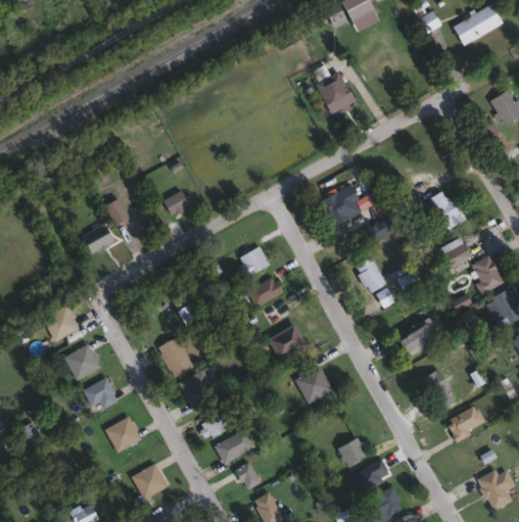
[(11,0),(31,0),(32,1),(17,10),(11,0)]
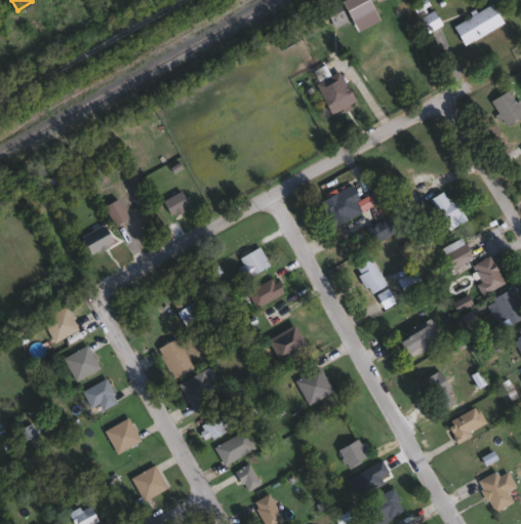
[(504,26),(464,44),(454,24),(495,6),(504,26)]
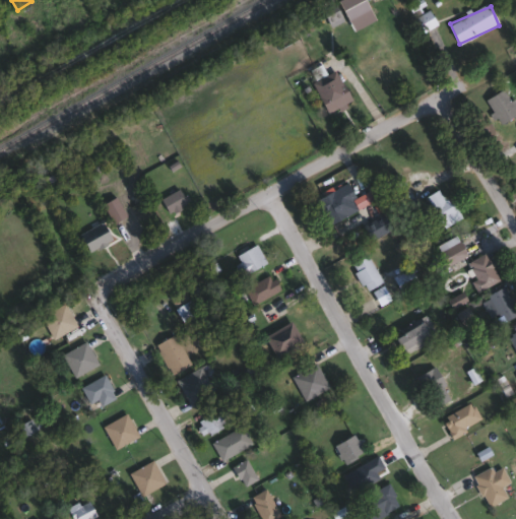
[(333,26),(326,13),(337,7),(344,20),(333,26)]
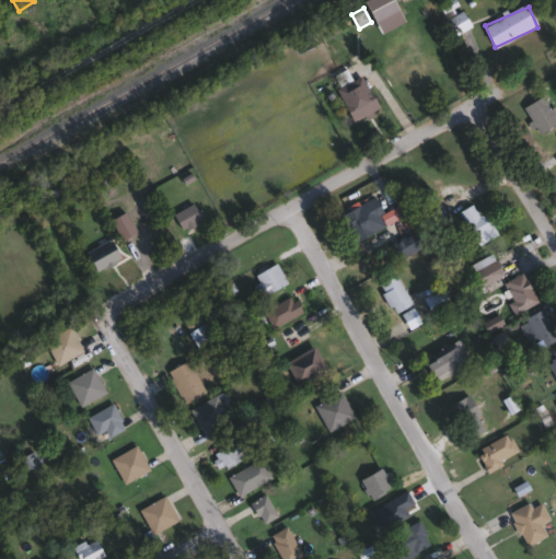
[(351,120),(340,85),(368,78),(379,113),(351,120)]
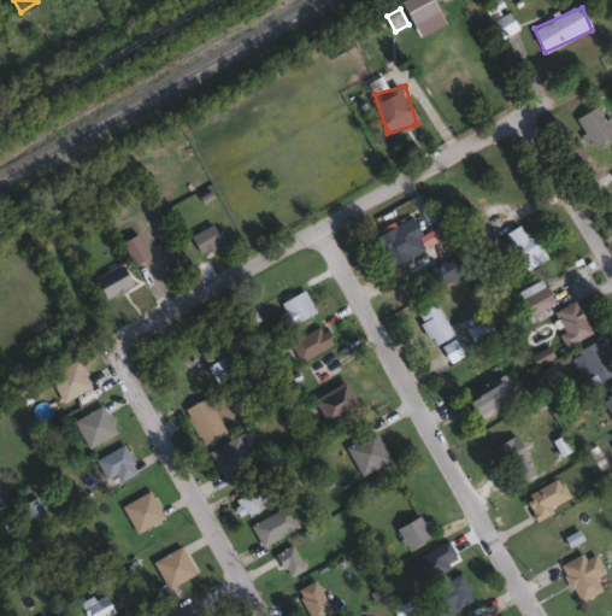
[(611,139),(593,147),(578,116),(602,106),(611,125),(611,139)]
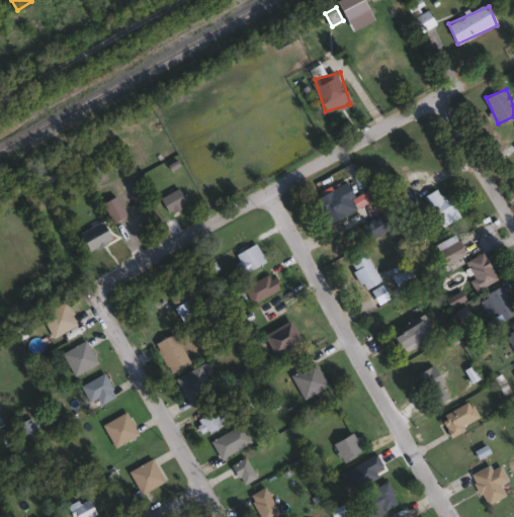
[(359,211),(327,223),(318,195),(351,184),(359,211)]
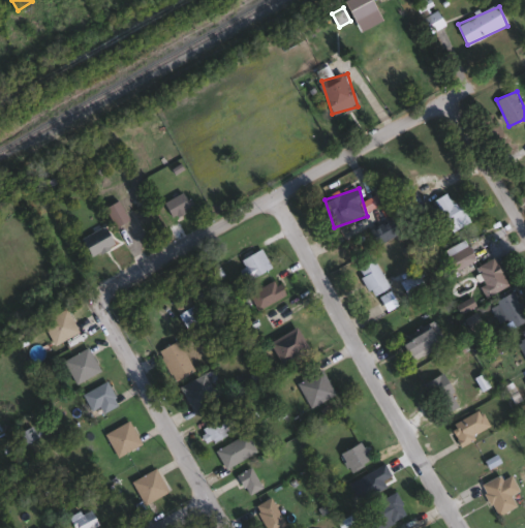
[(434,200),(450,191),(470,222),(455,233),(434,200)]
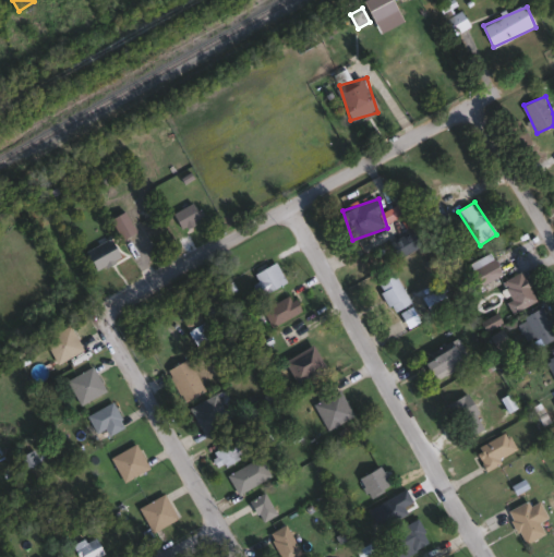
[(183,229),(175,213),(194,203),(203,219),(183,229)]
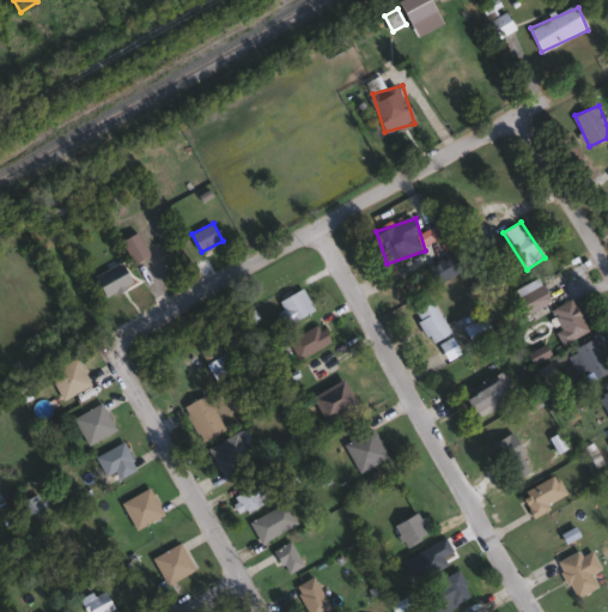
[(437,283),(430,265),(455,254),(462,272),(437,283)]
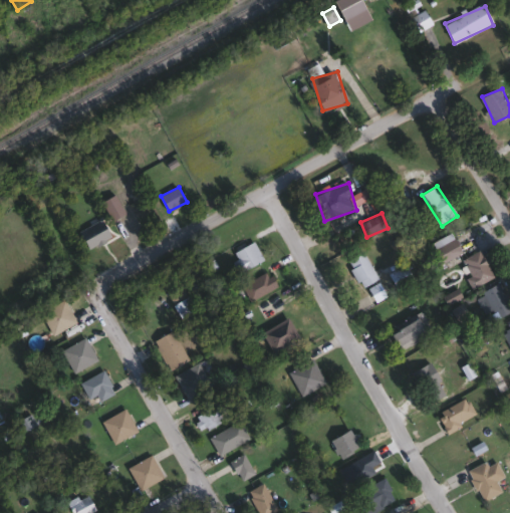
[(464,257),(446,266),(435,243),(453,234),(464,257)]
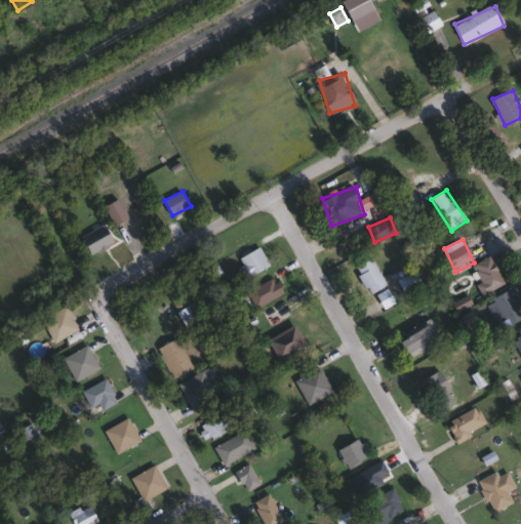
[(237,259),(261,246),(271,266),(247,279),(237,259)]
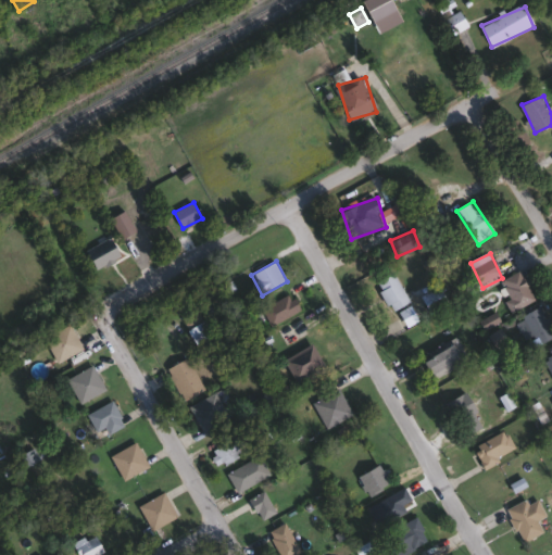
[(513,314),(507,302),(512,300),(502,281),(519,272),(536,301),(513,314)]
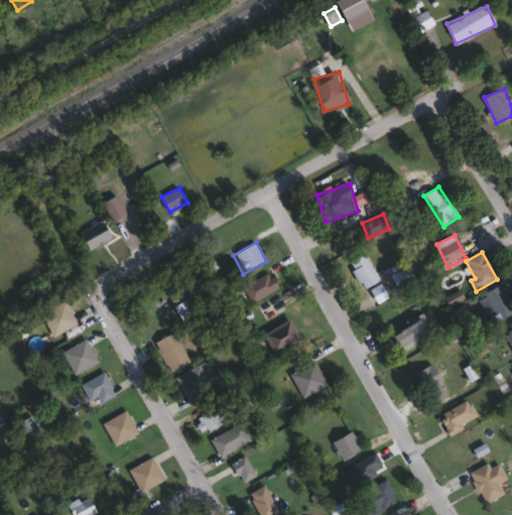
[(350,261),(367,253),(381,282),(363,289),(350,261)]
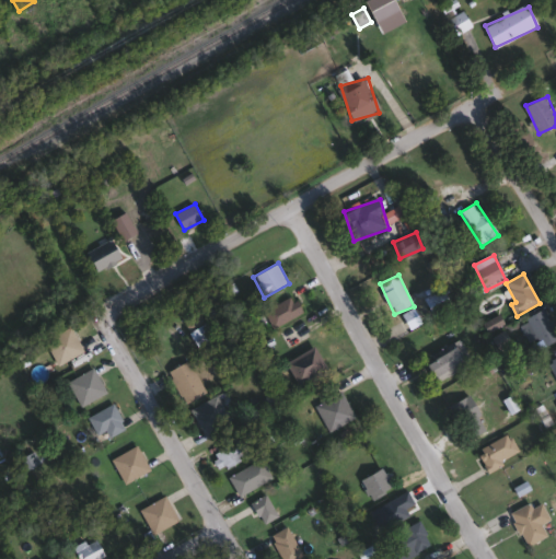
[(304,313),(276,329),(265,312),(293,295),(304,313)]
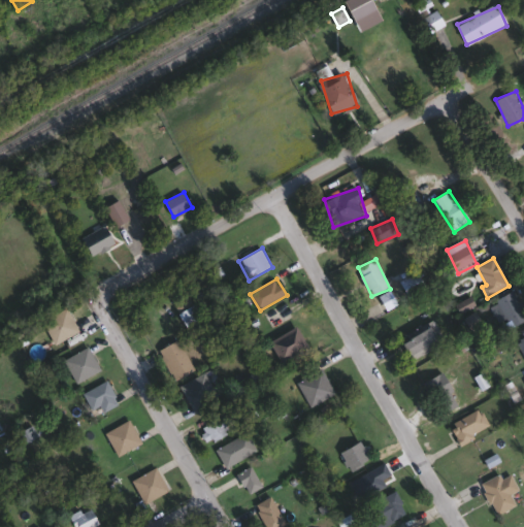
[(523,322),(512,328),(506,317),(502,319),(493,301),(513,291),(523,311),(523,322)]
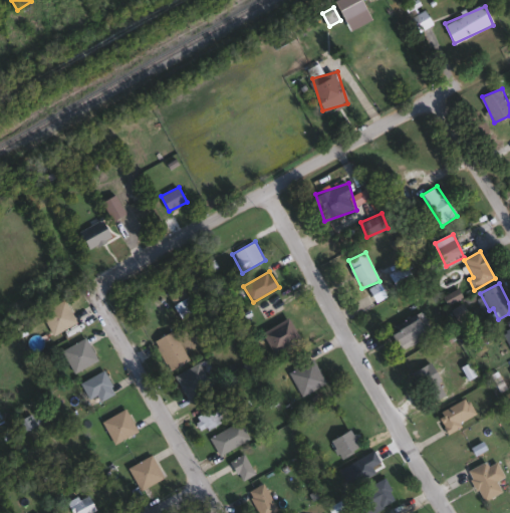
[(198,307),(183,317),(168,295),(182,286),(198,307)]
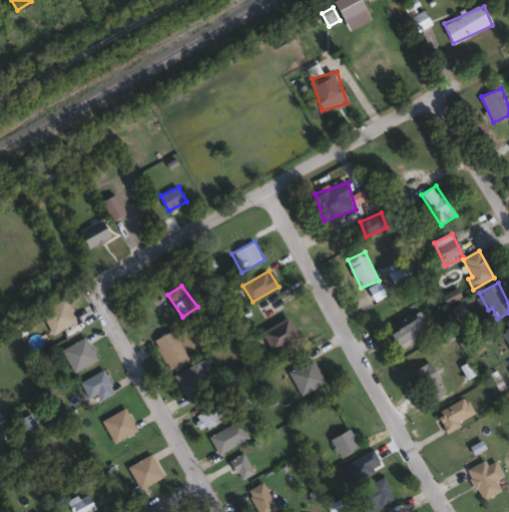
[(461,297),(447,303),(444,297),(458,290),(461,297)]
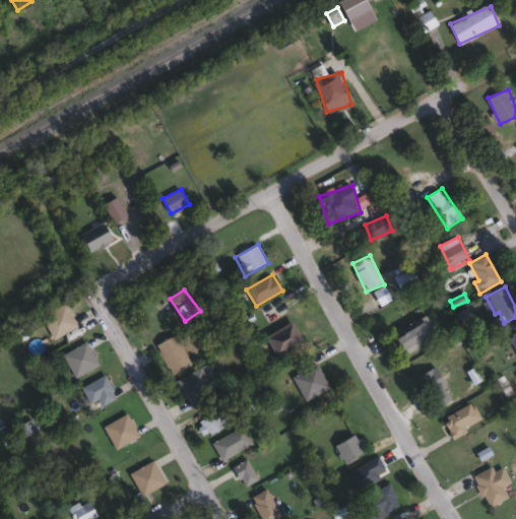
[(78,326),(55,339),(44,318),(68,305),(78,326)]
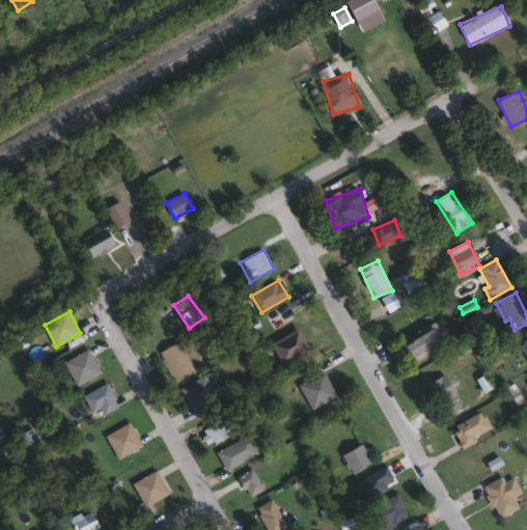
[(415,362),(403,341),(436,323),(447,343),(415,362)]
